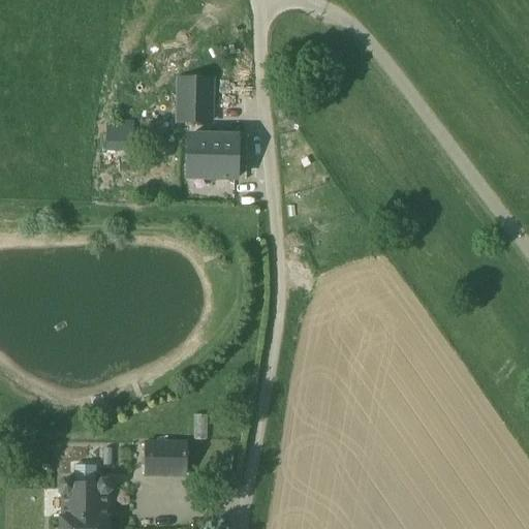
[(215,81),(176,79),(173,122),(212,125),(215,81)]
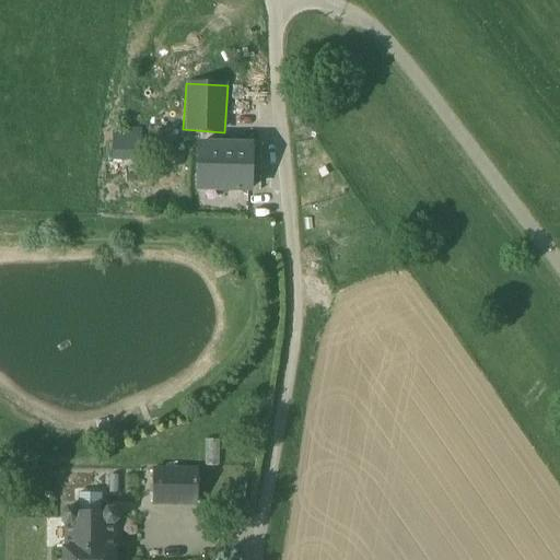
[(139,129),(112,129),(112,160),(139,161),(139,129)]
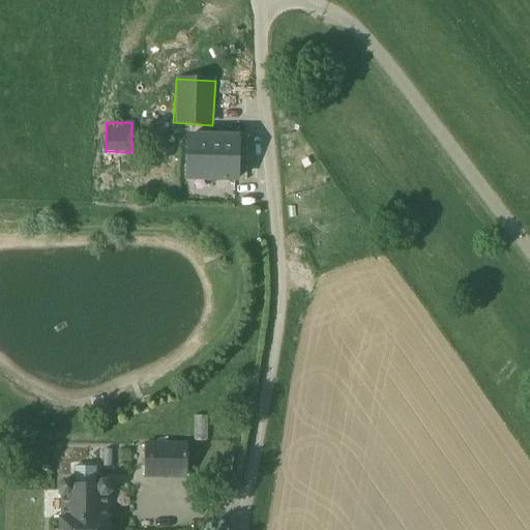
[(236,140),(187,139),(186,175),(219,176),(219,180),(234,180),(236,140)]
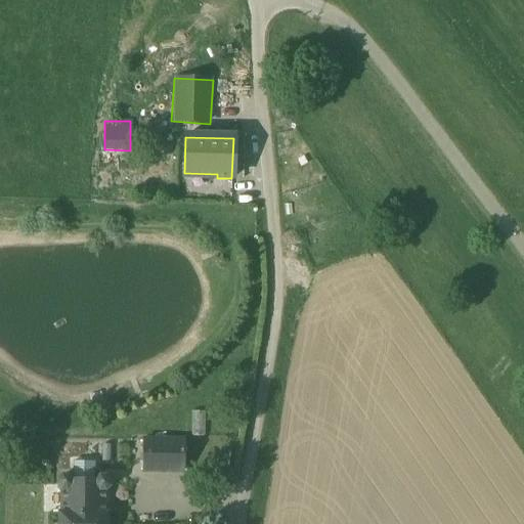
[(184,441),(143,441),(142,472),(183,473),(184,441)]
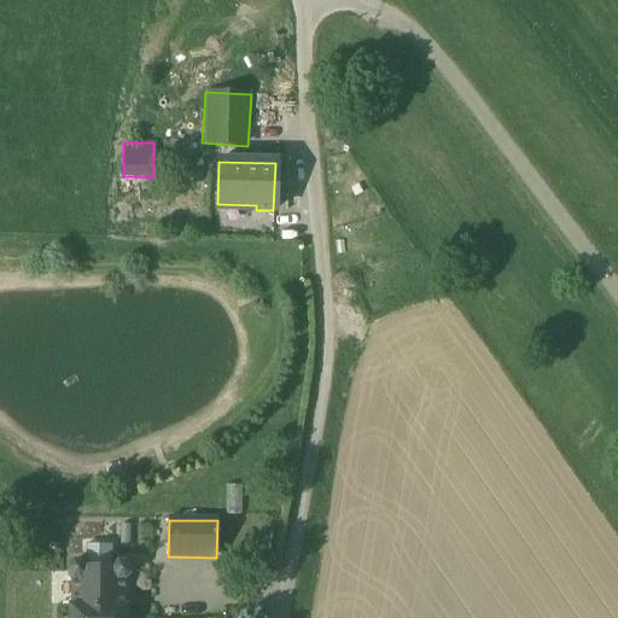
[(111,567),(85,567),(80,563),(73,563),(68,567),(68,575),(73,579),(73,606),(69,606),(69,617),(126,617),(127,607),(123,607),(124,579),(129,575),(129,569),(124,563),(117,563),(111,567)]
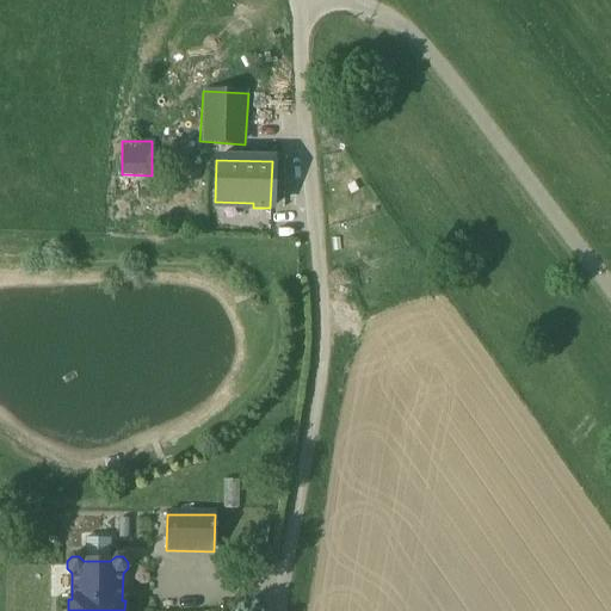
All buildings are outlined.
